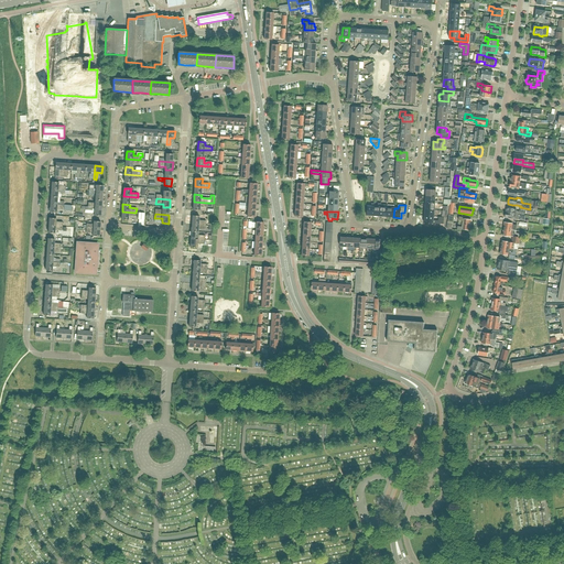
[(193,224),(206,225),(206,220),(199,220),(199,216),(193,216),(193,224)]
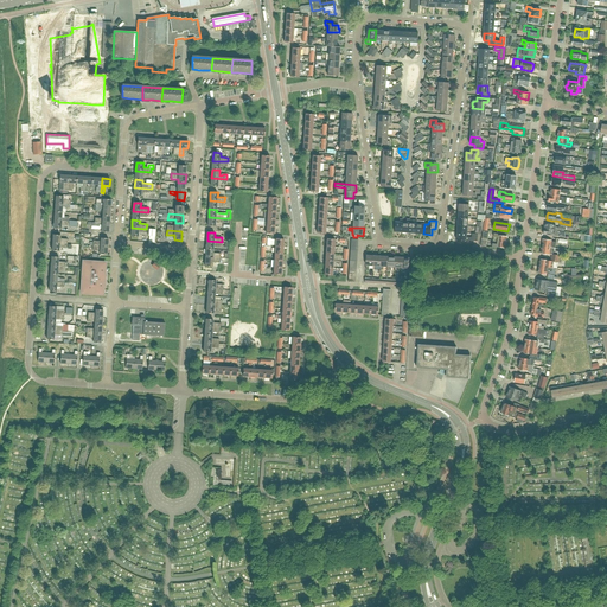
[(555,249),(542,247),(541,254),(550,255),(550,254),(551,254),(551,259),(558,260),(560,257),(560,255),(558,255),(558,251),(555,250),(555,249)]
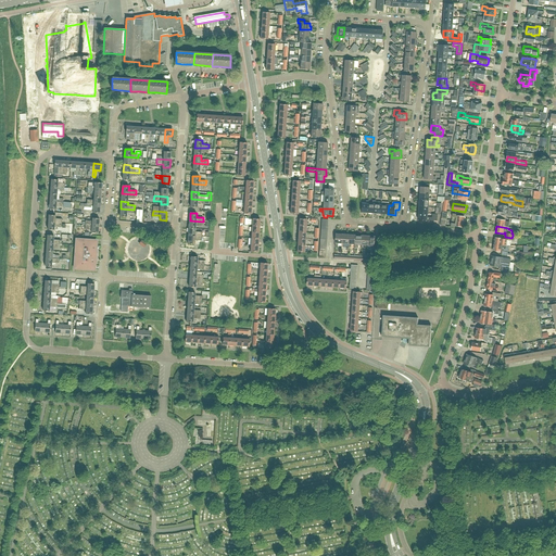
[(196,231),(196,229),(189,228),(188,236),(202,237),(202,232),(196,231)]
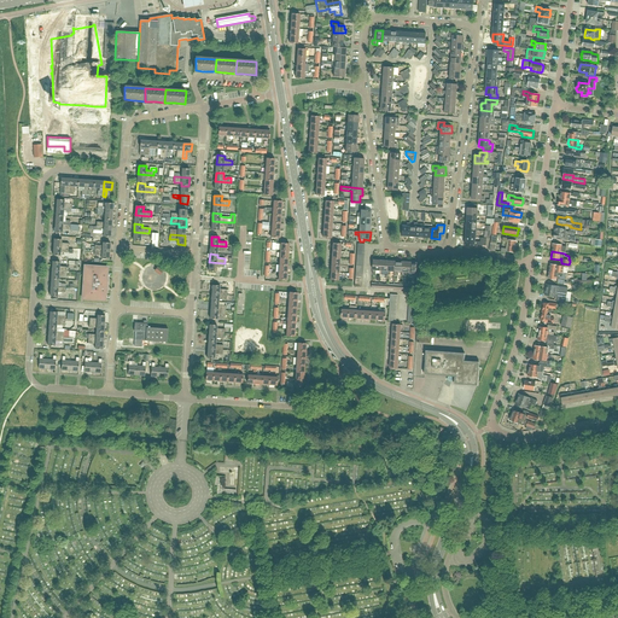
[(52,270),(68,270),(68,267),(60,266),(60,262),(53,261),(52,270)]
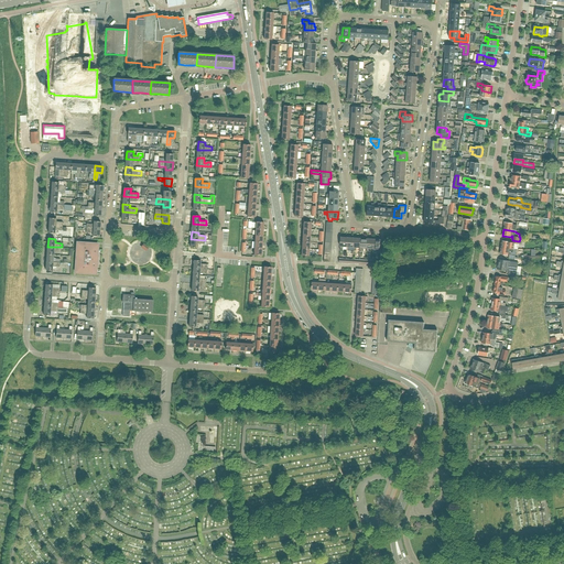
[(501,241),(500,248),(512,249),(513,248),(516,249),(517,243),(521,245),(522,239),(520,239),(519,241),(512,240),(512,242),(501,241)]
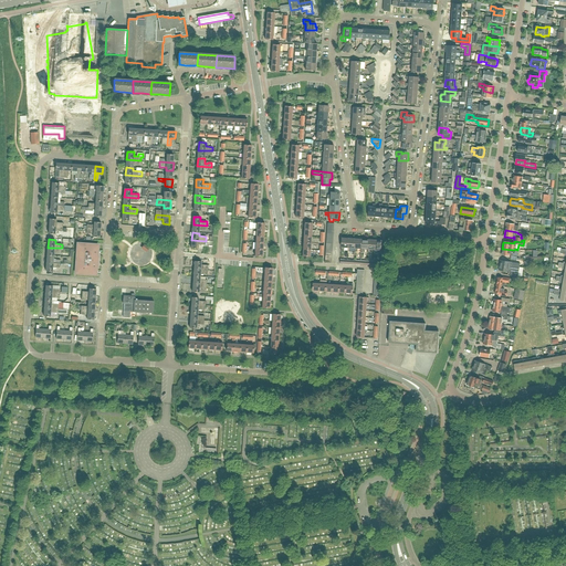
[(77,249),(76,268),(79,269),(77,271),(84,271),(84,274),(93,274),(94,273),(96,273),(98,248),(95,247),(95,245),(86,244),(85,247),(80,247),(80,249),(77,249)]
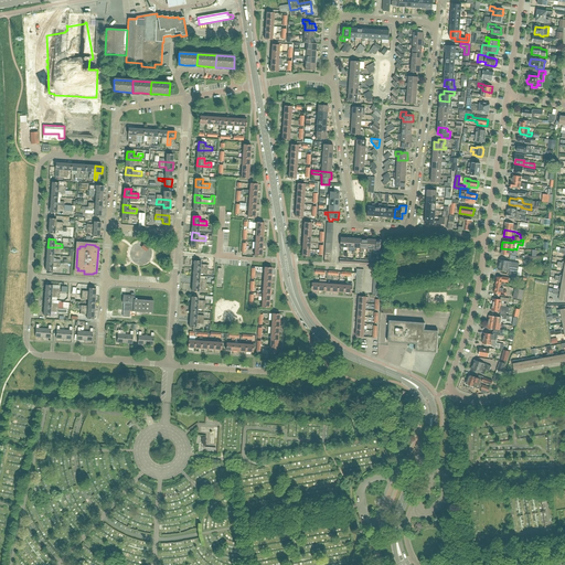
[(54,255),(48,255),(46,263),(61,264),(61,263),(61,259),(55,259),(55,260),(53,260),(54,255)]
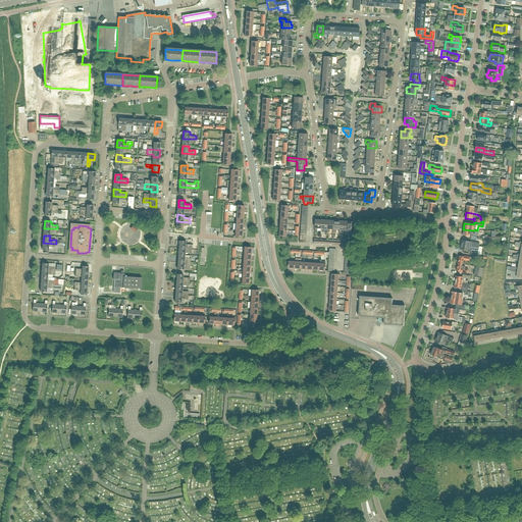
[(353,242),(348,242),(348,237),(345,236),(345,242),(345,246),(353,246),(353,242)]
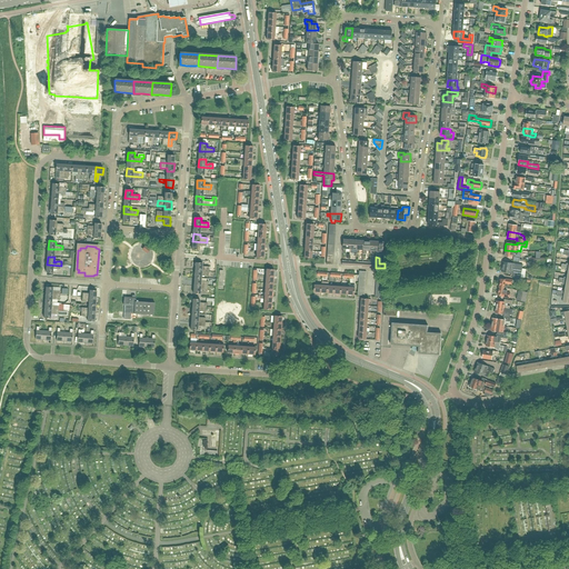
[(521,278),(522,269),(518,269),(502,267),(501,271),(511,273),(511,275),(512,276),(512,277),(521,278)]
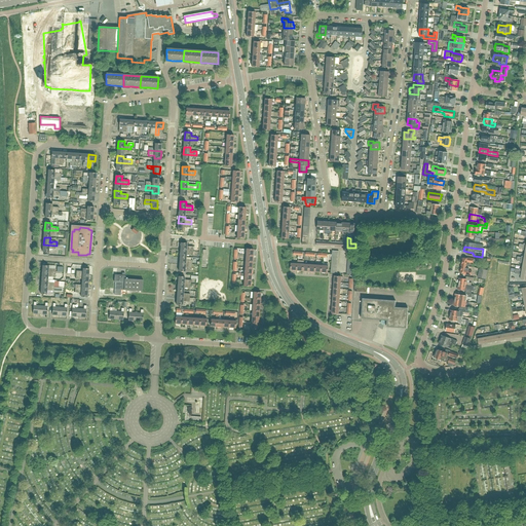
[(462,258),(461,265),(470,266),(470,263),(473,264),(474,259),(466,257),(465,258),(462,258)]
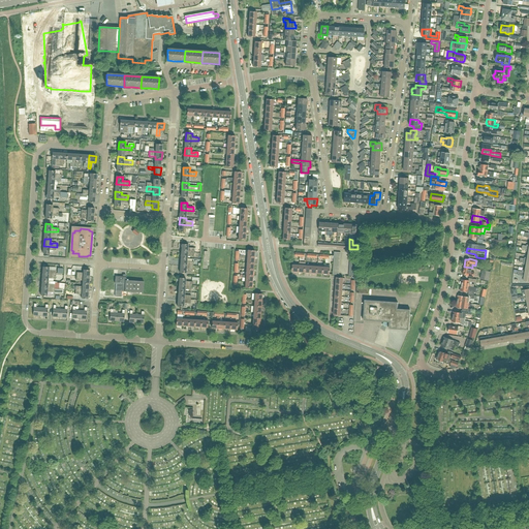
[(471,272),(472,268),(464,267),(463,275),(466,275),(466,276),(473,277),(474,272),(471,272)]
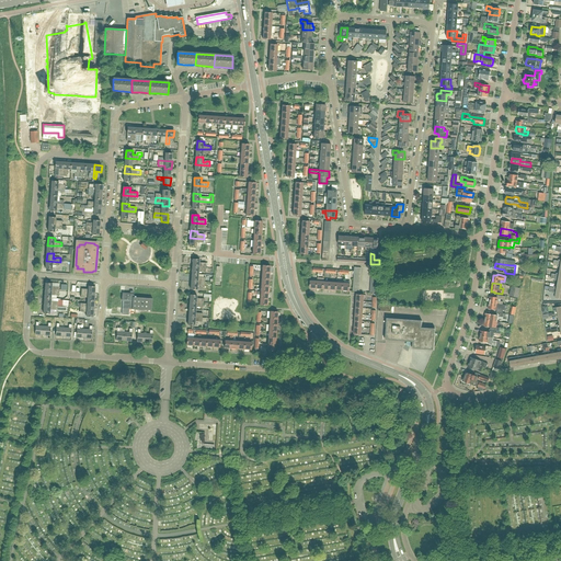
[(134,292),(133,292),(123,292),(122,300),(122,311),(135,312),(135,309),(151,311),(153,296),(134,295),(134,292)]
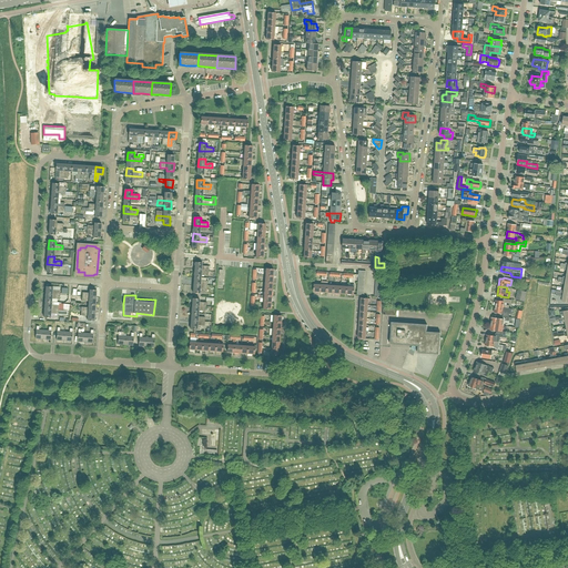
[(504,298),(503,302),(496,301),(495,306),(509,308),(509,305),(506,305),(507,303),(511,304),(511,300),(504,298)]
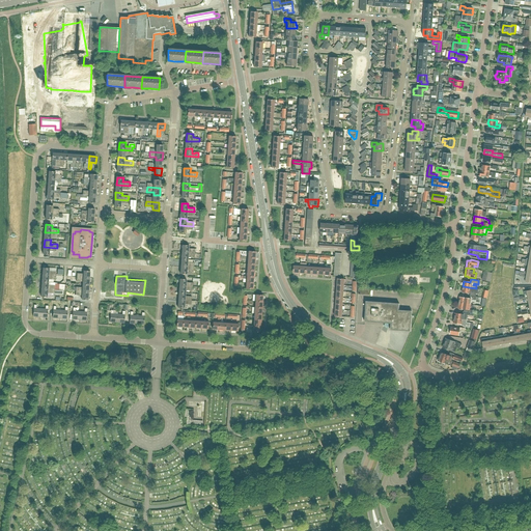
[(471,294),(470,296),(475,297),(476,294),(477,294),(478,288),(476,288),(463,286),(462,292),(471,294)]
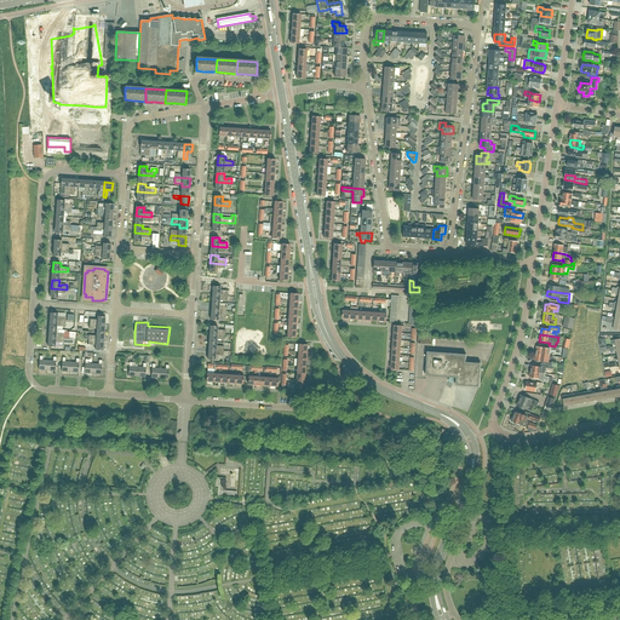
[(64,338),(49,337),(49,346),(56,348),(56,343),(63,343),(64,338)]
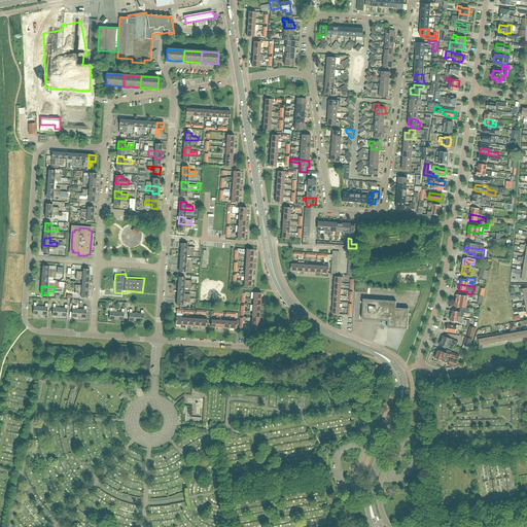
[(88,297),(89,290),(75,289),(75,293),(81,293),(81,297),(88,297)]
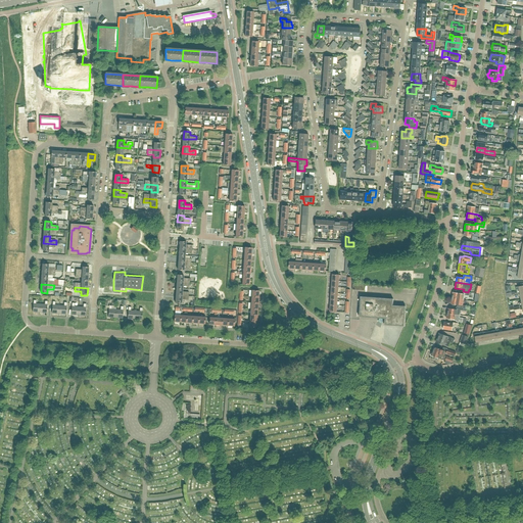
[(384,325),(385,325),(405,327),(406,306),(393,305),(393,299),(361,296),(360,317),(380,319),(378,321),(382,324),(384,319),(385,319),(384,325)]
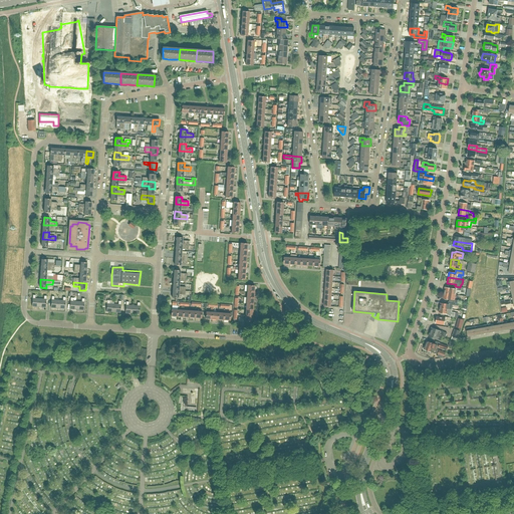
[(459,295),(456,294),(456,295),(444,293),(443,298),(448,299),(451,299),(450,302),(457,303),(458,300),(455,300),(456,297),(458,297),(459,295)]
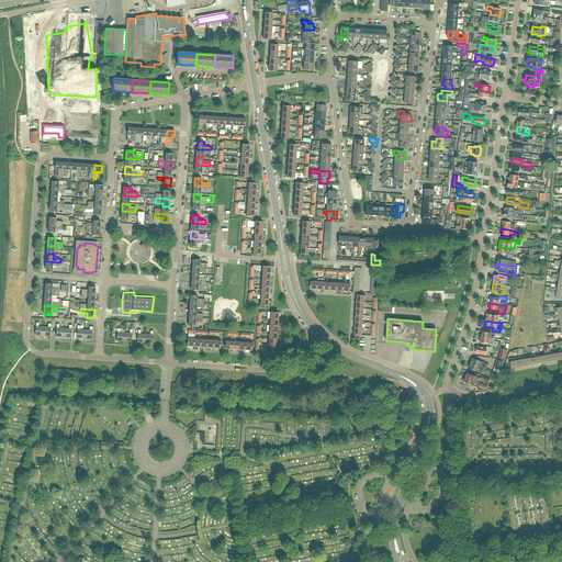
[(489,345),(491,345),(493,345),(493,346),(497,347),(497,343),(494,341),(494,339),(481,337),(480,341),(485,343),(489,344),(489,345)]
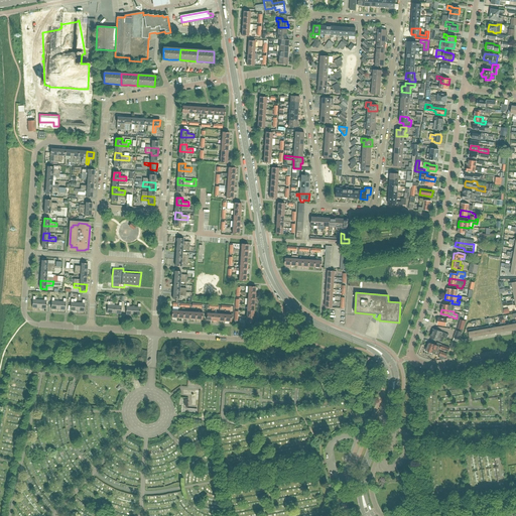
[(231,313),(231,314),(226,314),(225,321),(231,321),(232,316),(233,316),(233,313),(231,313)]
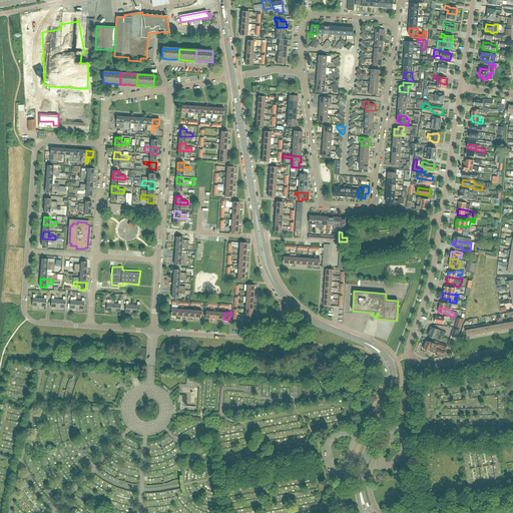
[(435,323),(440,324),(443,324),(444,321),(448,321),(449,317),(445,317),(444,318),(436,316),(435,319),(434,322),(435,322),(435,323)]
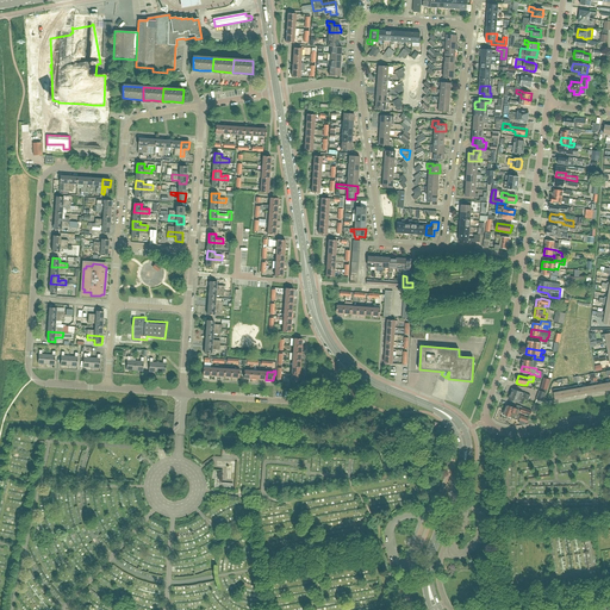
[(598,381),(595,383),(596,392),(604,391),(603,384),(599,385),(598,381)]
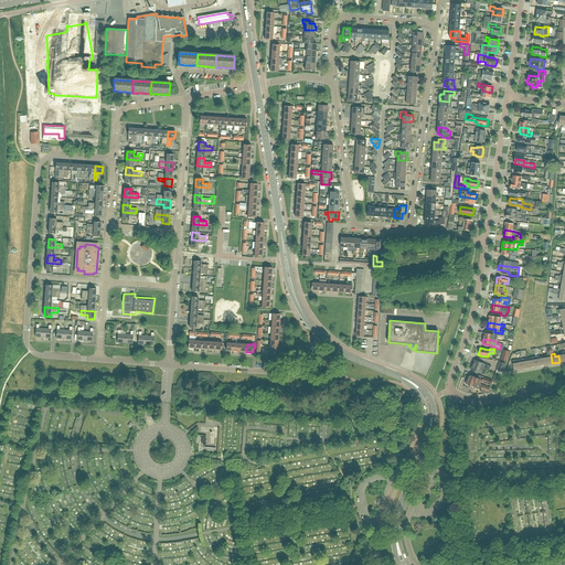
[(540,356),(535,358),(537,366),(544,365),(543,359),(540,359),(540,356)]
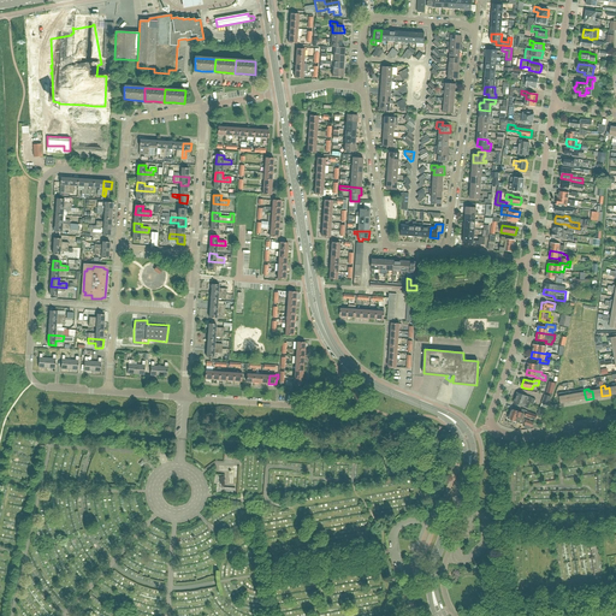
[(578,401),(576,394),(572,395),(572,391),(567,392),(569,402),(578,401)]
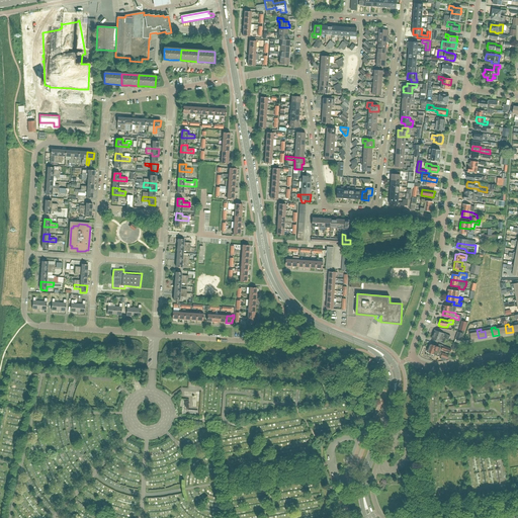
[(450,336),(447,335),(435,330),(433,334),(445,339),(449,340),(450,336)]
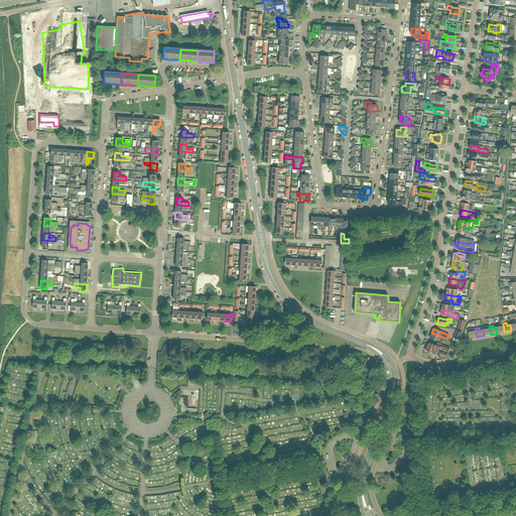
[(477,337),(475,329),(468,330),(470,339),(477,337)]
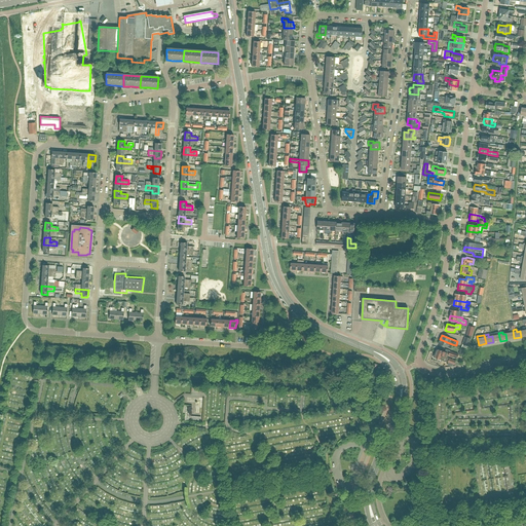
[(451,348),(452,344),(440,339),(439,344),(451,348)]
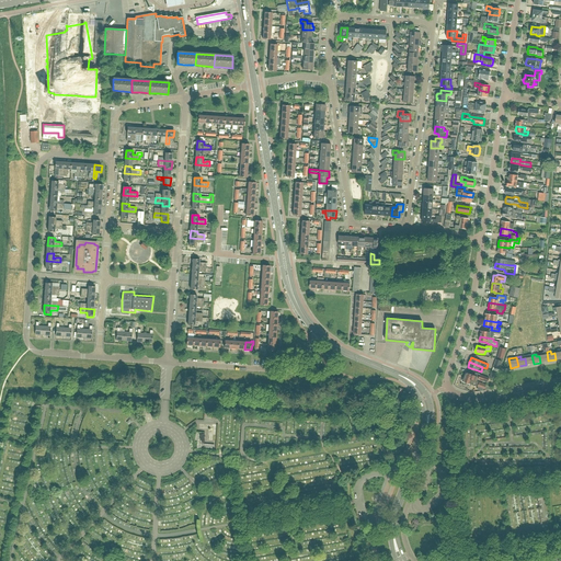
[(464,377),(477,381),(478,378),(474,377),(474,376),(466,373),(465,374),(464,375),(465,376),(464,377)]
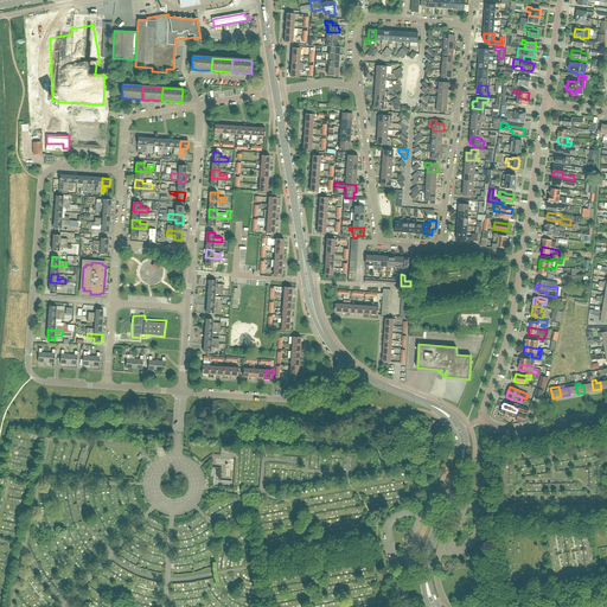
[(513,417),(516,419),(517,414),(516,413),(502,408),(500,413),(510,416),(511,415),(513,416),(513,417)]
